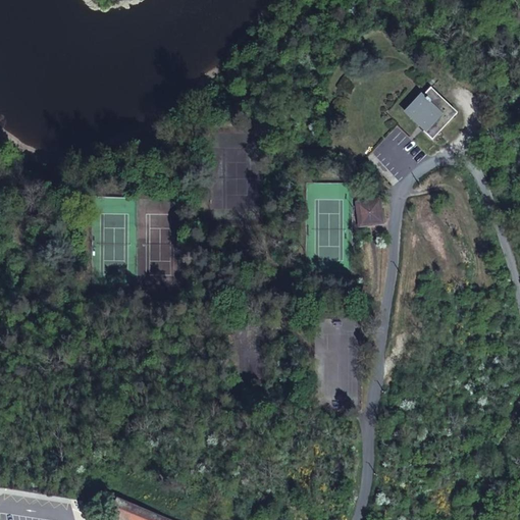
[(458,112),(432,88),(424,96),(426,97),(410,114),(426,130),(425,130),(426,131),(433,138),(458,112)]
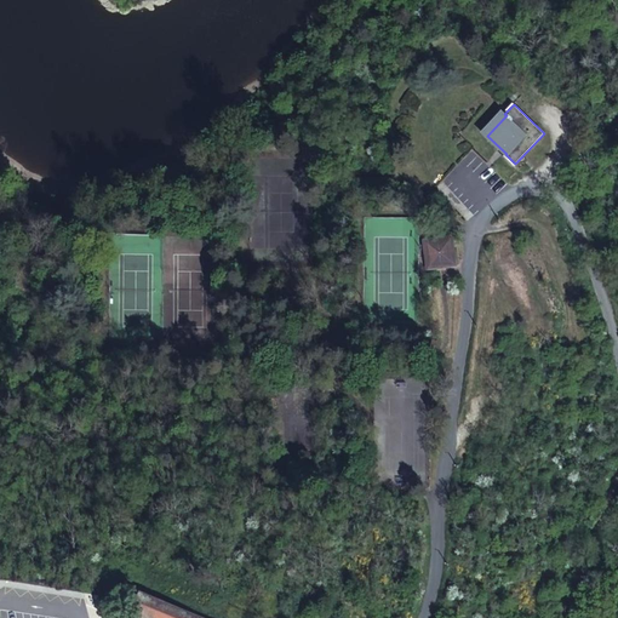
[(452,236),(427,240),(430,265),(455,262),(456,262),(452,236)]
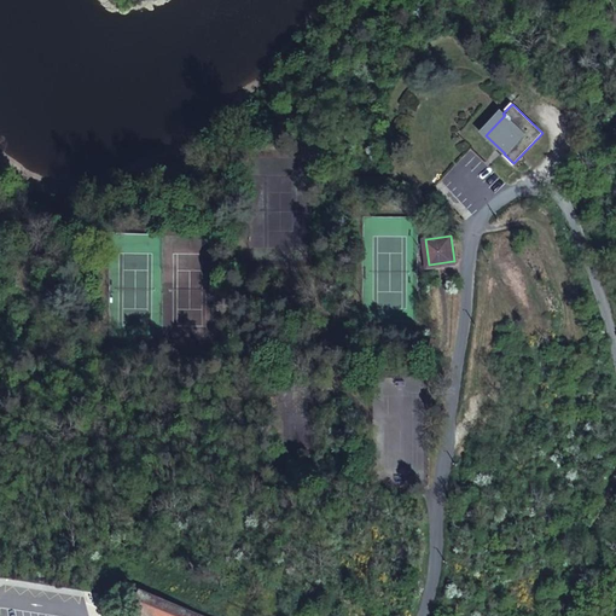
[(129,609),(145,615),(152,615),(161,598),(138,588),(129,609)]
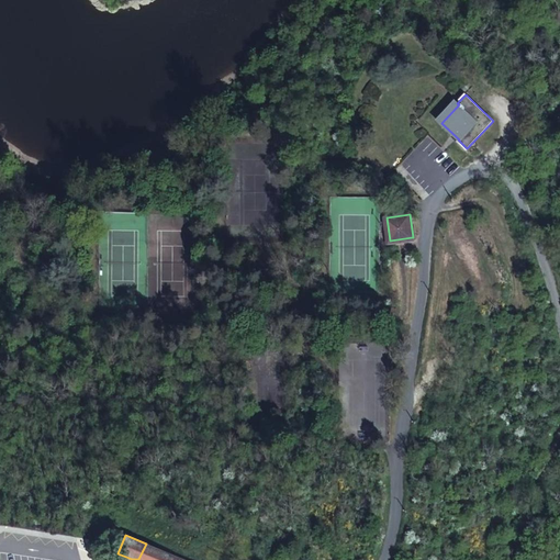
[(98,552),(100,547),(90,542),(88,548),(98,552)]
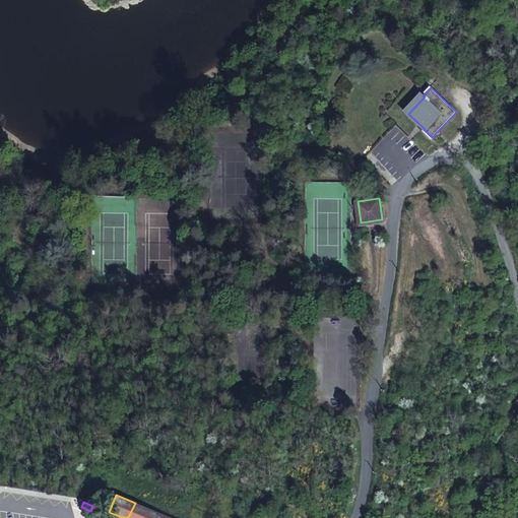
[(171,517),(135,503),(128,517),(171,517)]
